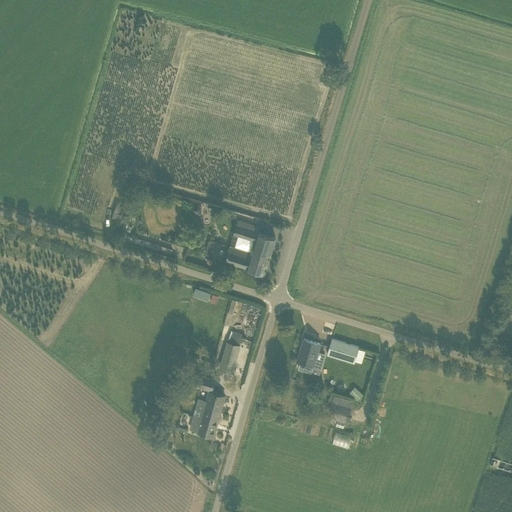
[(144,190),(135,202),(139,205),(149,193),(144,190)]
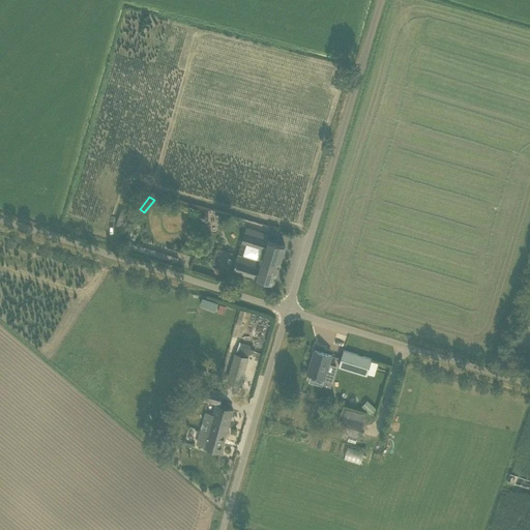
[(121,210),(116,225),(124,228),(128,213),(121,210)]
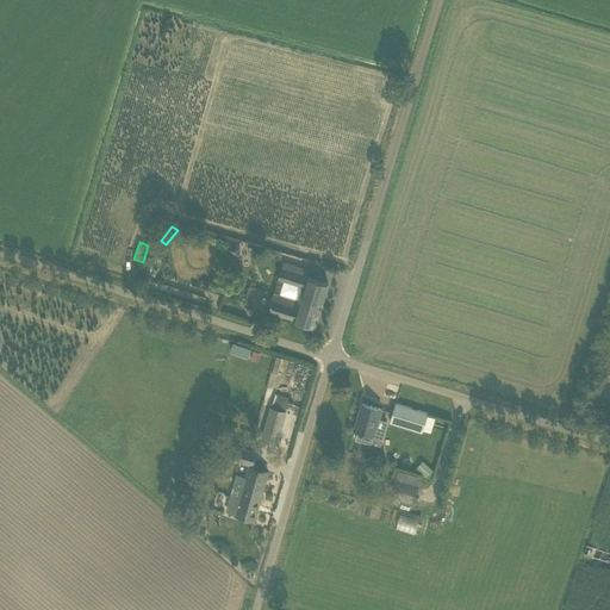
[(241,253),(241,248),(237,244),(232,246),(229,249),(229,254),(232,256),(237,256),(241,253)]
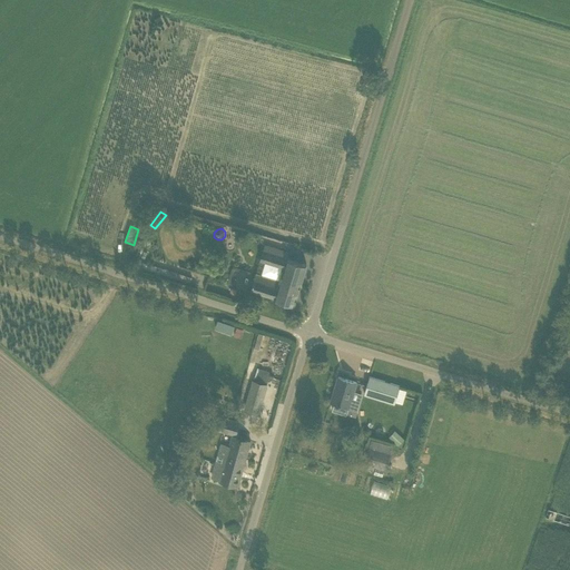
[(295,304),(306,265),(286,258),(288,253),(265,245),(261,259),(284,266),(279,281),(256,273),(251,290),(295,304)]
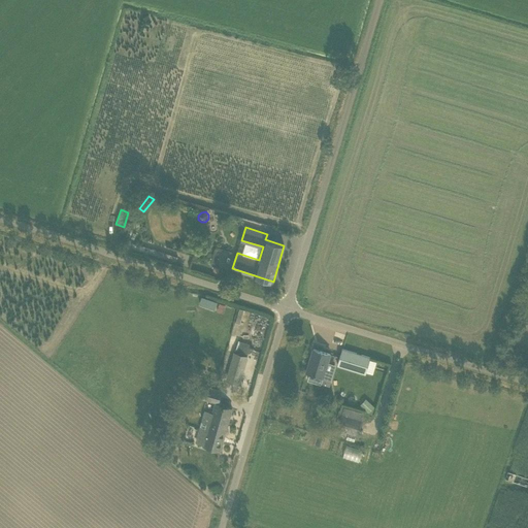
[(149,254),(151,249),(141,245),(139,251),(149,254)]
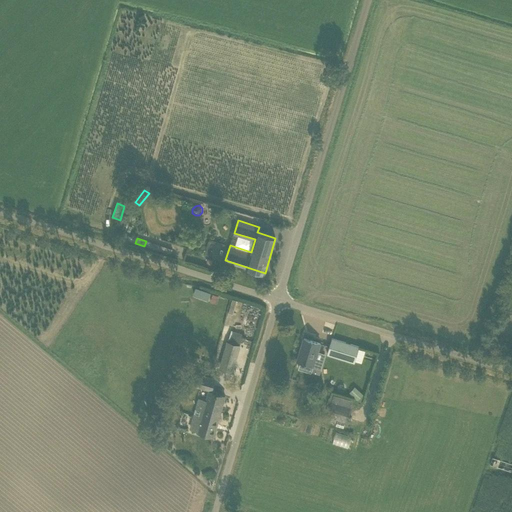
[(232,370),(239,346),(243,333),(231,330),(221,367),(232,370)]
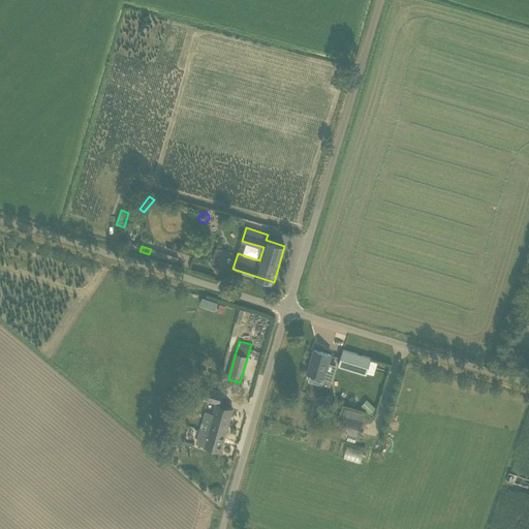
[(323,378),(331,354),(314,349),(307,373),(311,374),(309,380),(321,384),(323,378)]
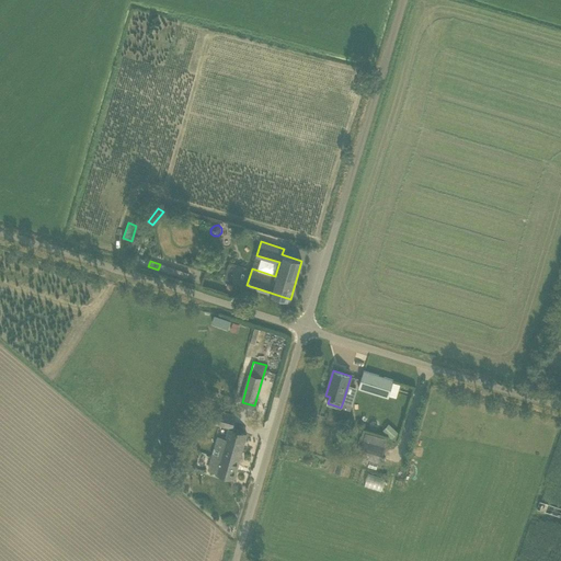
[(388,398),(393,380),(364,371),(358,388),(388,398)]
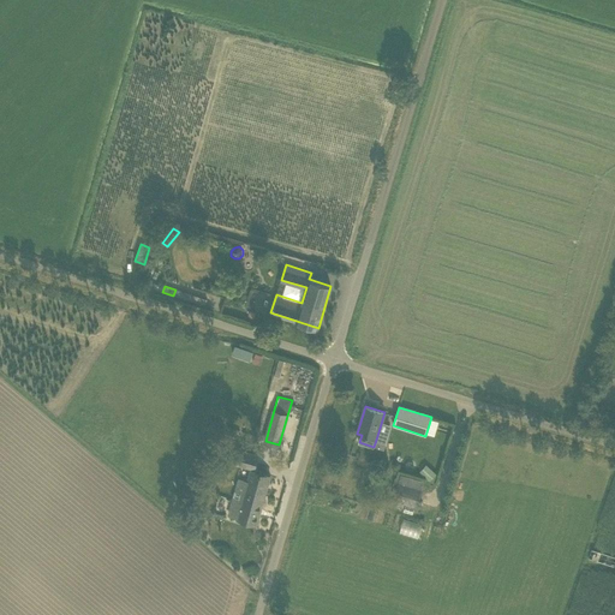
[(254,469),(257,455),(239,451),(236,464),(254,469)]
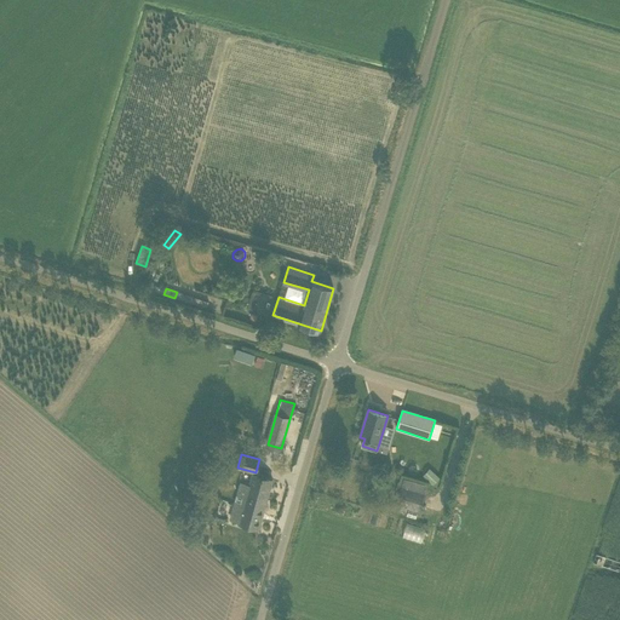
[(259,528),(273,480),(253,475),(250,486),(240,483),(234,505),(235,505),(231,520),(239,522),(259,528)]
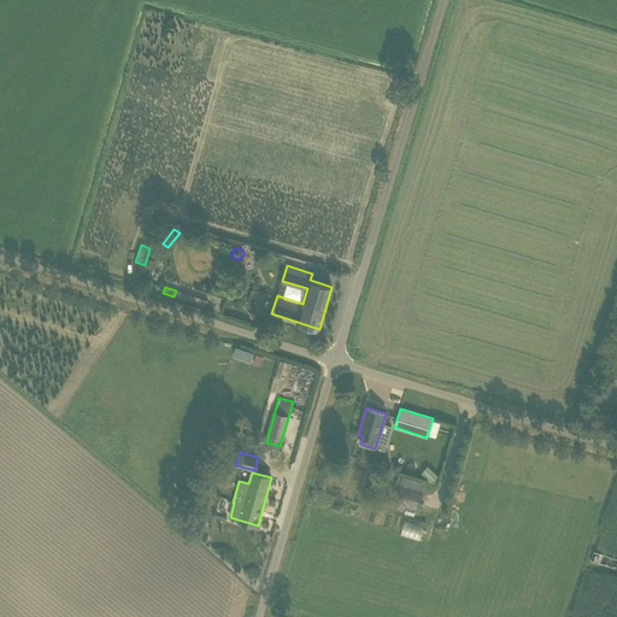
[(399,485),(394,501),(418,509),(423,492),(399,485)]
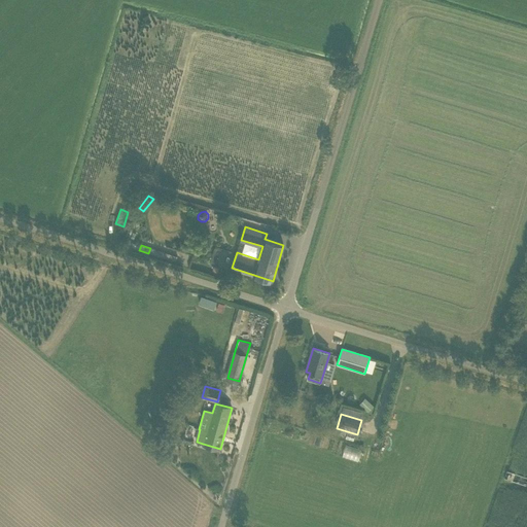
[(342,456),(358,461),(362,450),(346,445),(342,456)]
